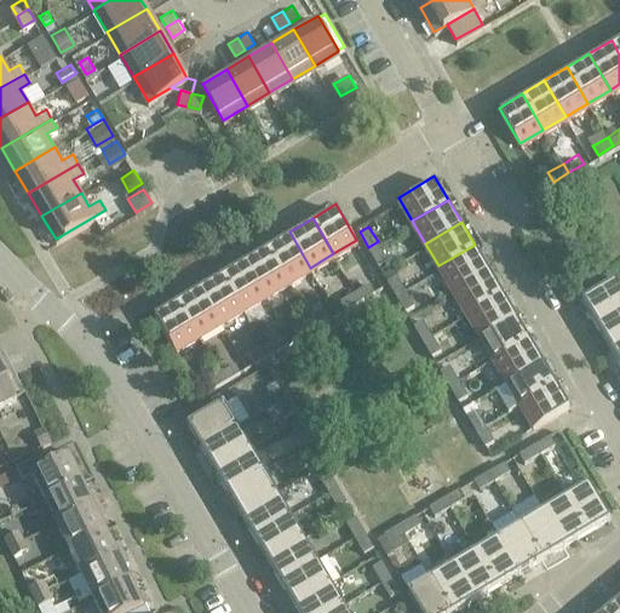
[(310,268),(290,231),(267,245),(288,281),(310,268)]
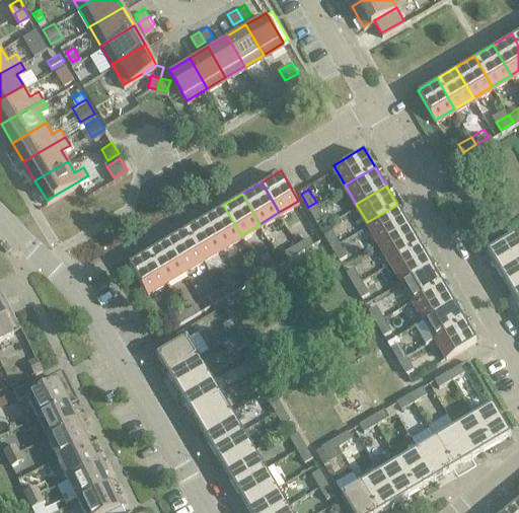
[(323,215),(316,202),(308,207),(316,219),(323,215)]
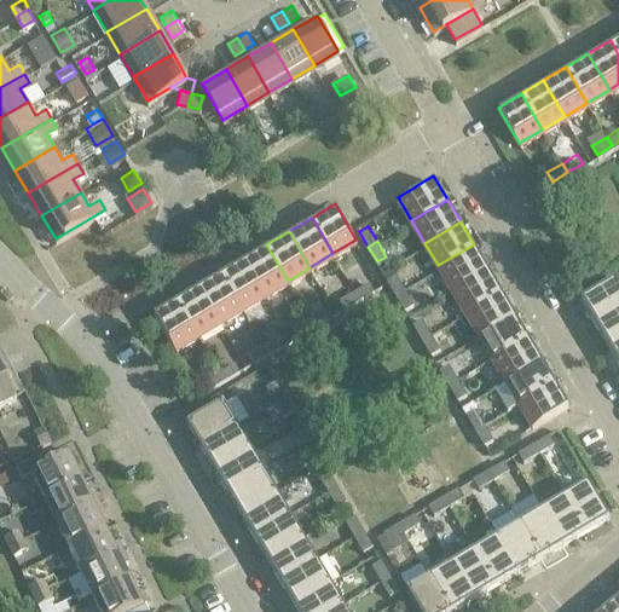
[(288,281),(266,244),(244,258),(265,294),(288,281)]
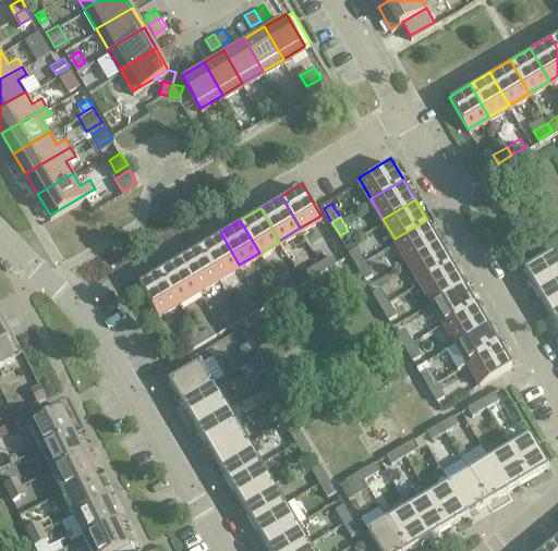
[(439,240),(427,220),(395,239),(407,259),(439,240)]
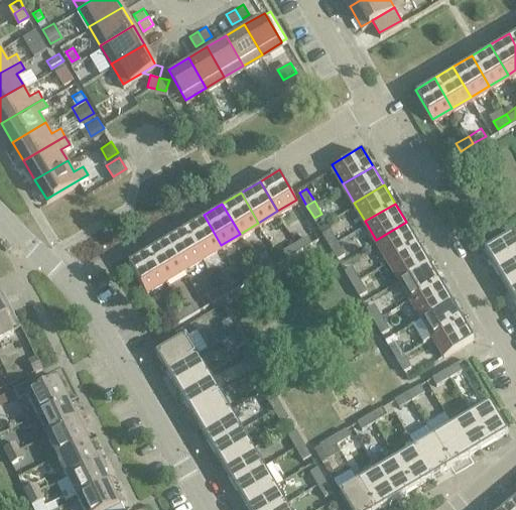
[(221,245),(204,215),(184,226),(203,256),(221,245)]
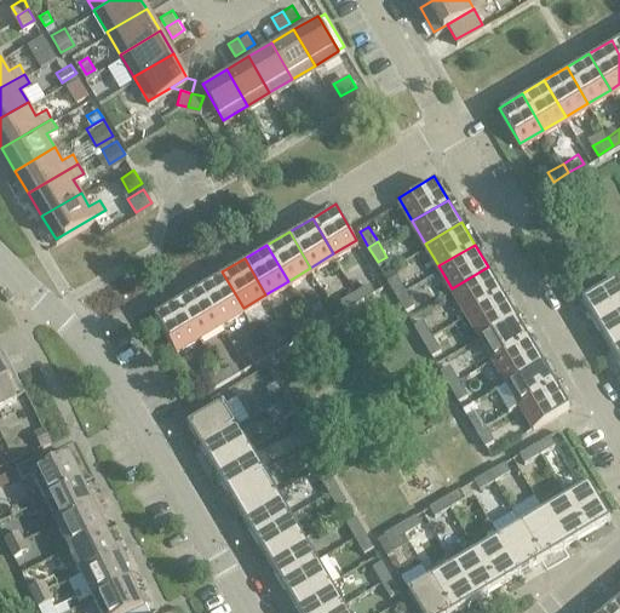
[(501,290),(488,267),(452,288),(465,311),(501,290)]
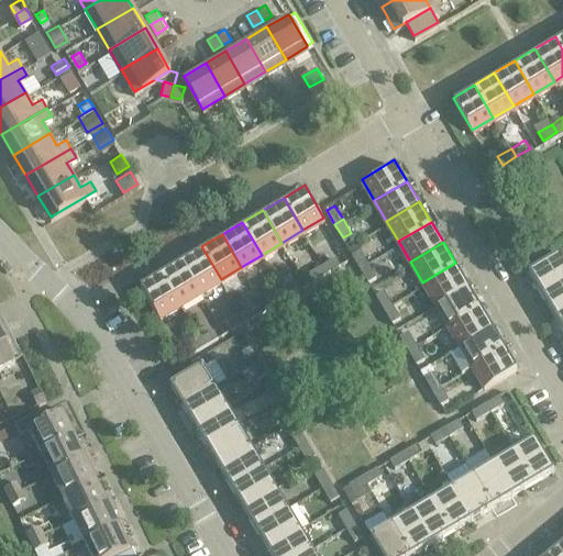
[(221,279),(201,246),(181,258),(200,291),(221,279)]
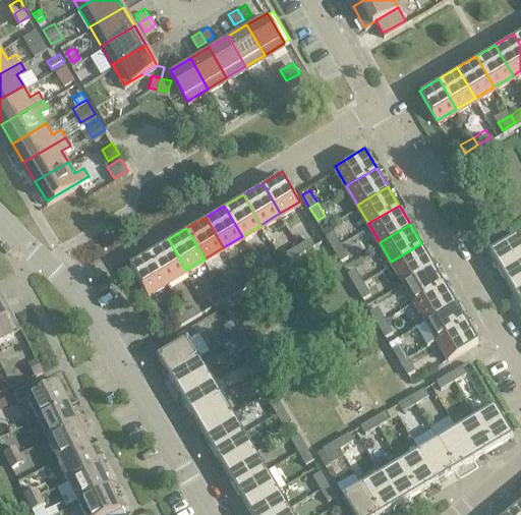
[(332,228),(325,232),(332,245),(340,240),(332,228)]
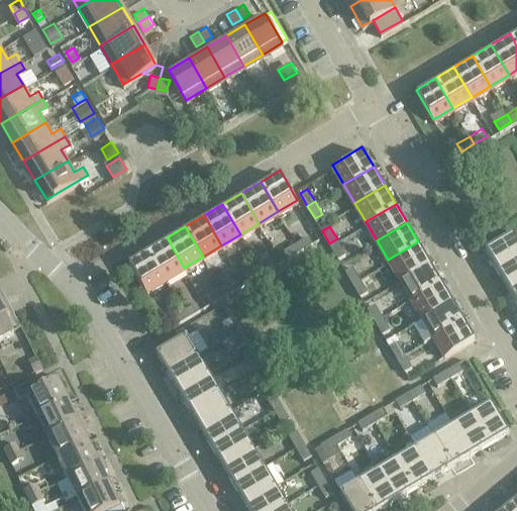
[(516,252),(516,232),(514,228),(485,246),(496,266),(516,252)]
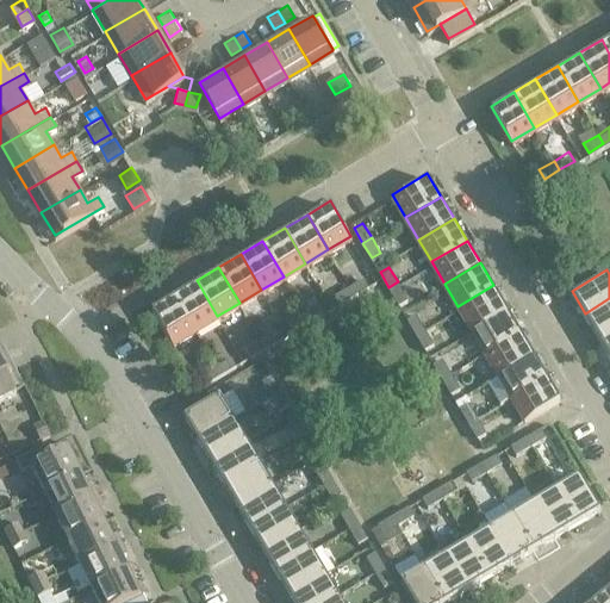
[(362,274),(348,284),(353,292),(368,284),(362,274)]
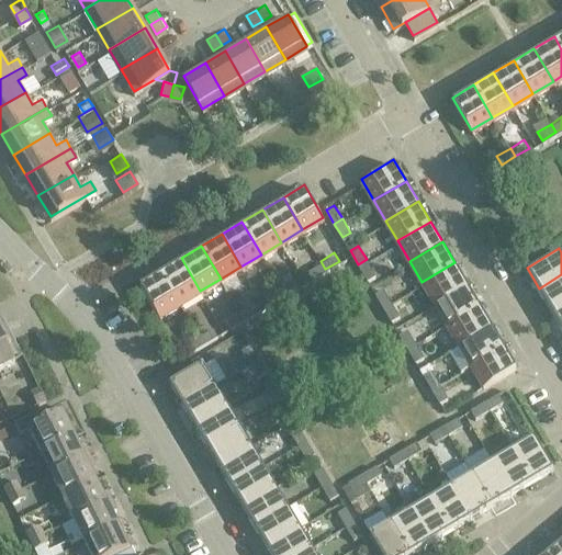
[(200,291),(181,258),(160,270),(180,303),(200,291)]
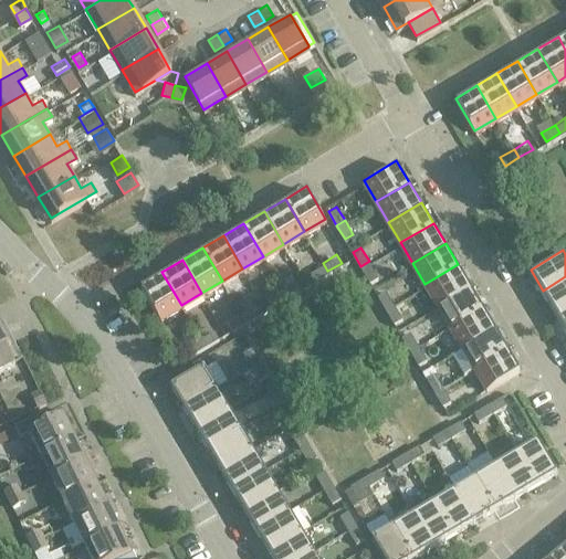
[(377,275),(369,261),(360,266),(369,280),(377,275)]
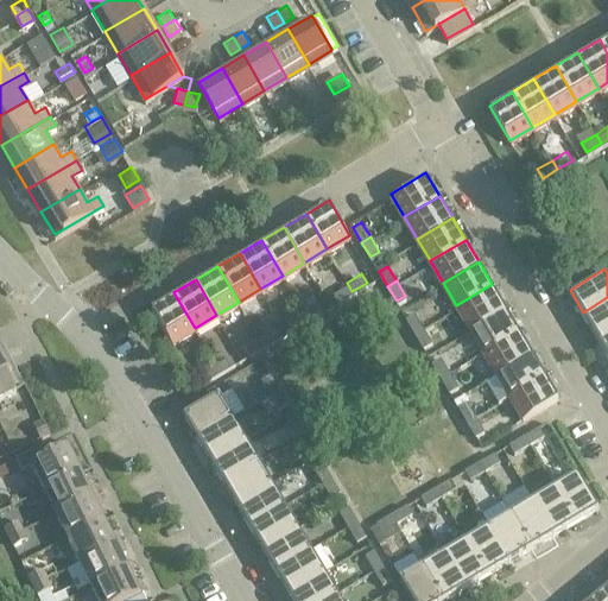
[(352,291),(347,283),(331,291),(337,301),(352,291)]
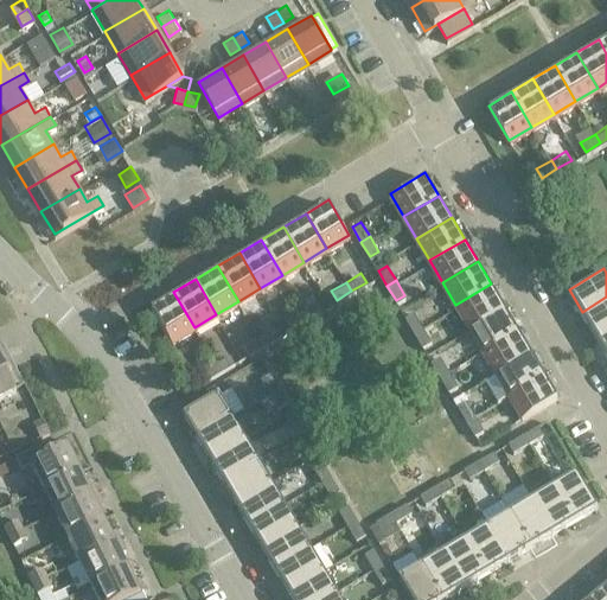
[(504,306),(491,283),(455,305),(468,326),(504,306)]
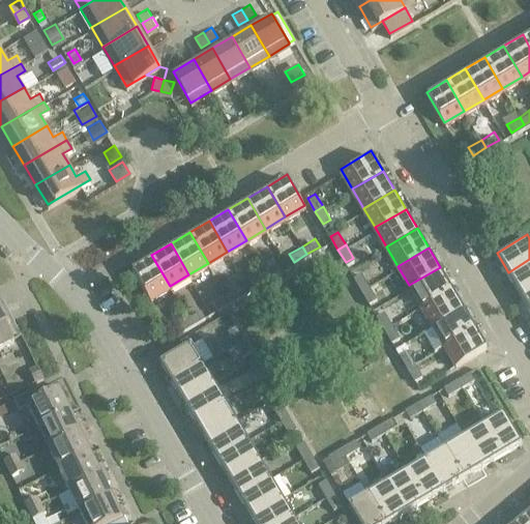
[(170,286),(151,255),(131,266),(150,297),(170,286)]
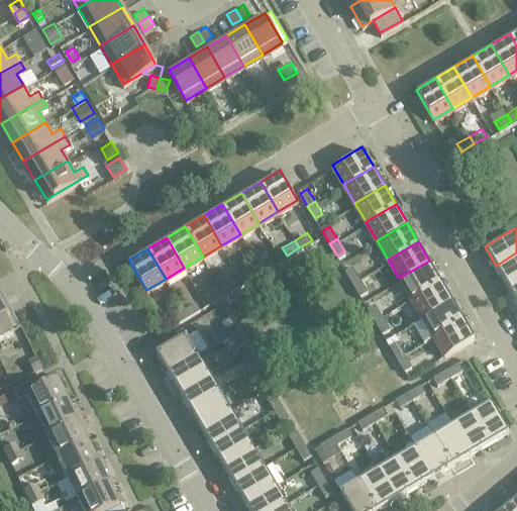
[(516,278),(516,252),(496,266),(507,285),(516,278)]
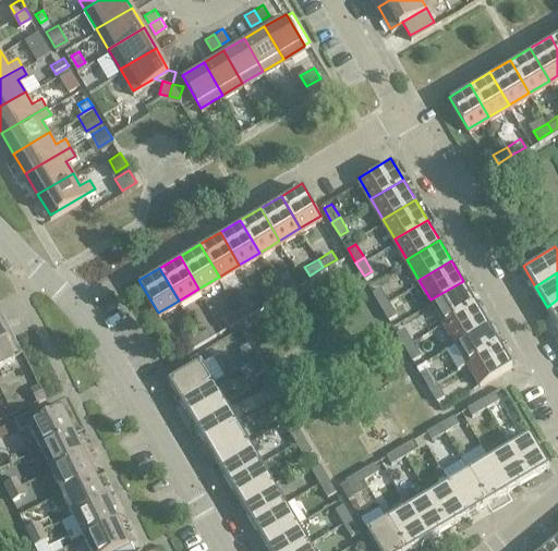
[(291,274),(278,283),(282,291),(296,283),(291,274)]
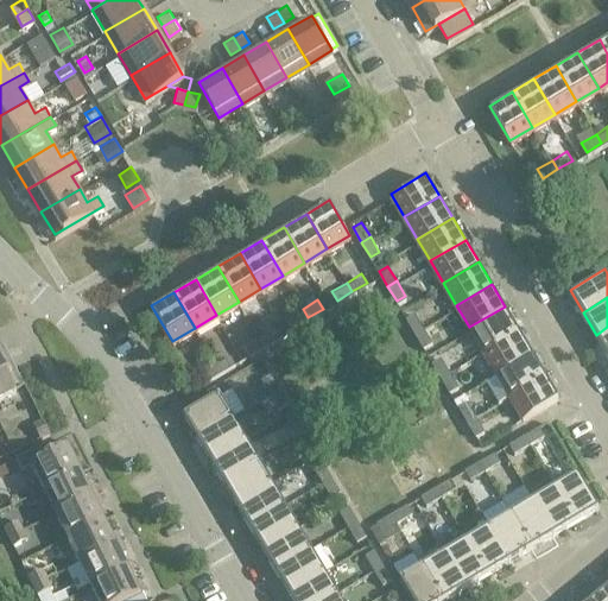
[(518,328),(505,307),(469,327),(482,349),(518,328)]
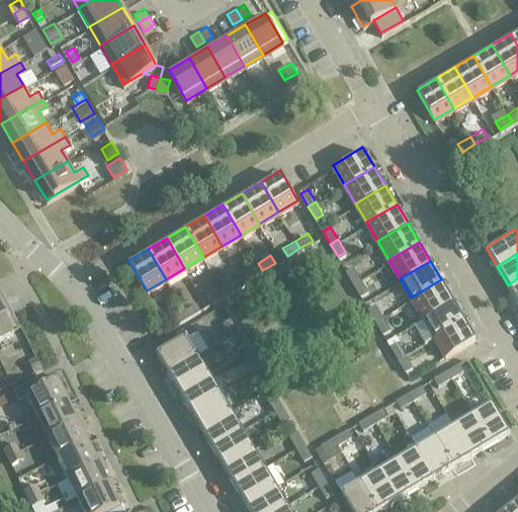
[(262,270),(258,263),(245,270),(250,278),(262,270)]
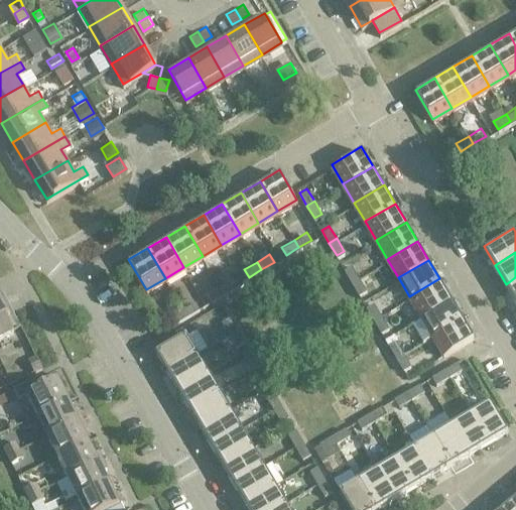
[(351,263),(344,267),(351,280),(359,275),(351,263)]
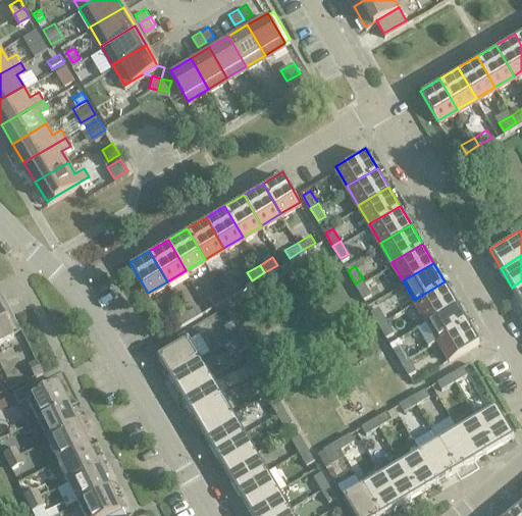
[(370,292),(363,278),(355,284),(363,296),(370,292)]
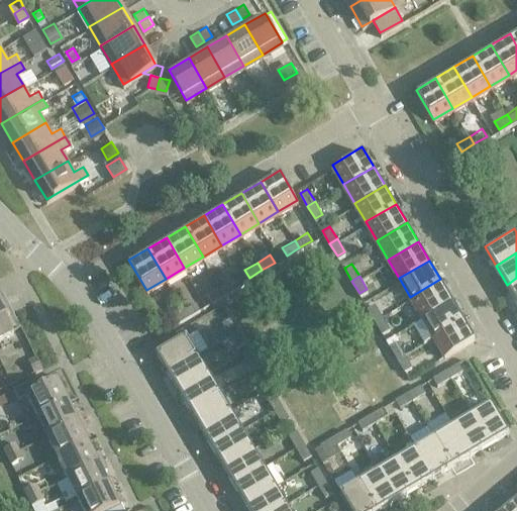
[(232,277),(220,285),(224,293),(237,285),(232,277)]
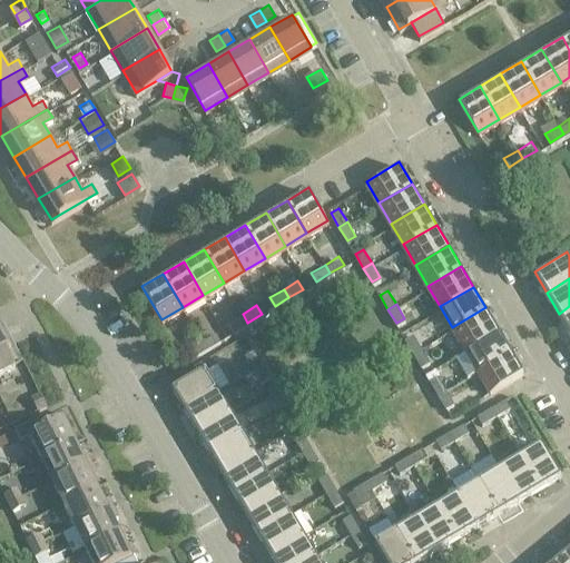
[(569,306),(559,314),(569,332),(569,306)]
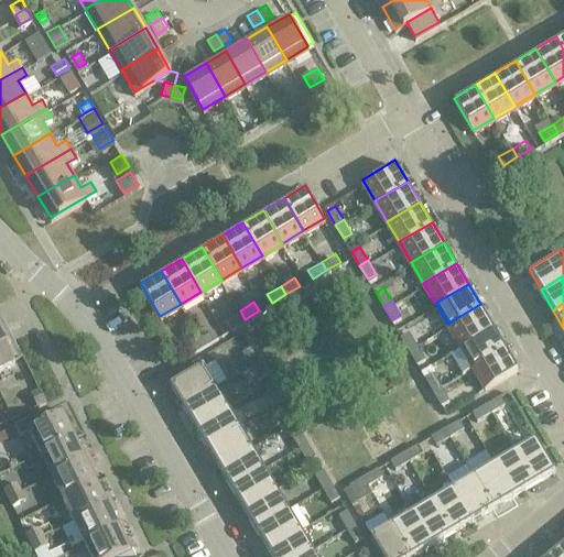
[(492,325),(480,304),(447,324),(459,343),(492,325)]
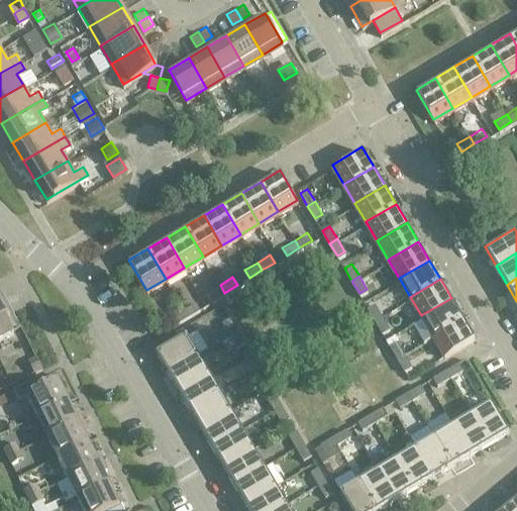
[(224,293),(220,285),(207,292),(212,300),(224,293)]
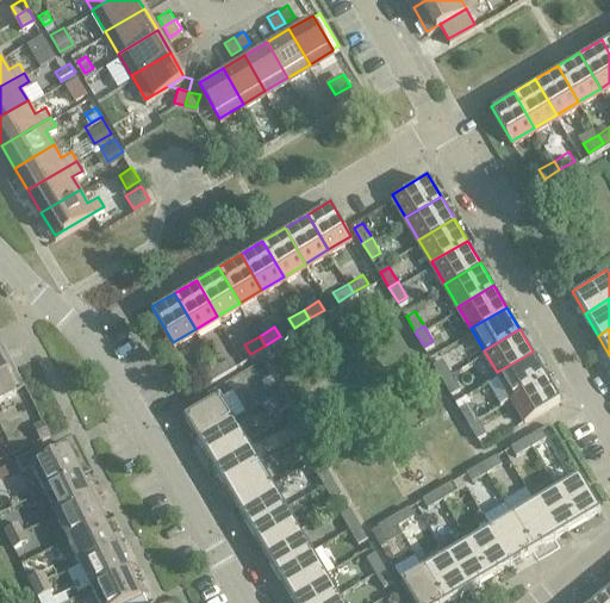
[(4,350),(0,352),(0,396),(16,389),(5,368),(11,365),(4,350)]
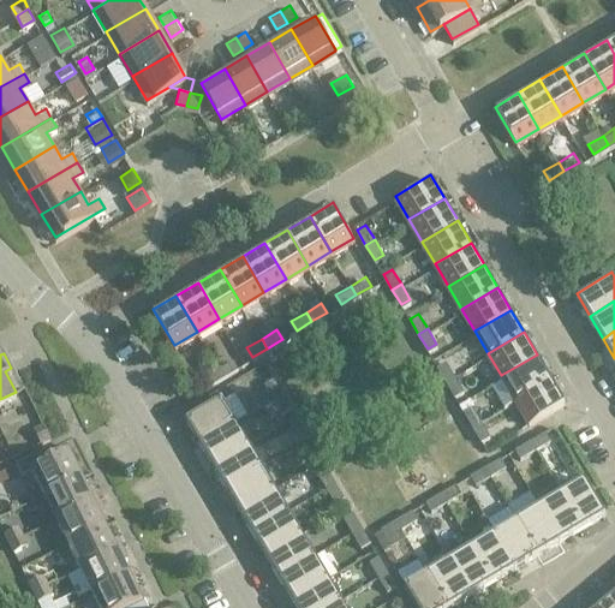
[(550,376),(537,355),(501,375),(514,398),(550,376)]
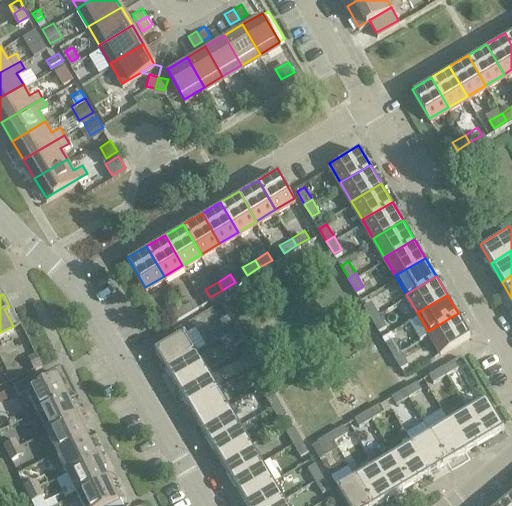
[(193,296),(181,304),(185,312),(198,304),(193,296)]
